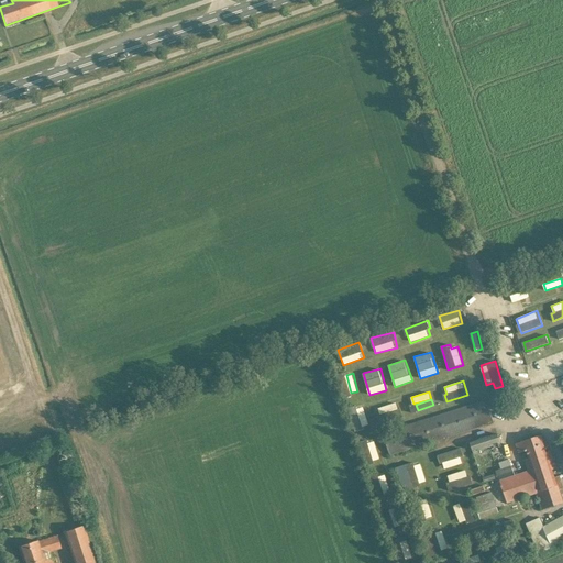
[(396,401),(379,408),(382,415),(398,408),(396,401)]
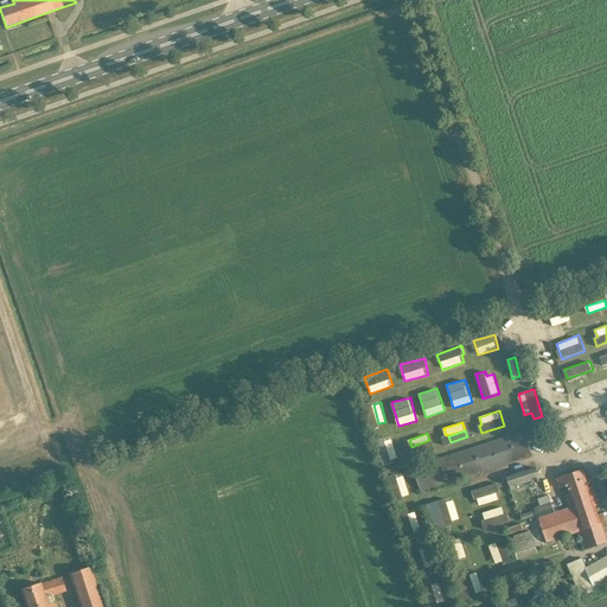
[(525,433),(513,436),(413,468),(420,491),(532,455),(525,433)]
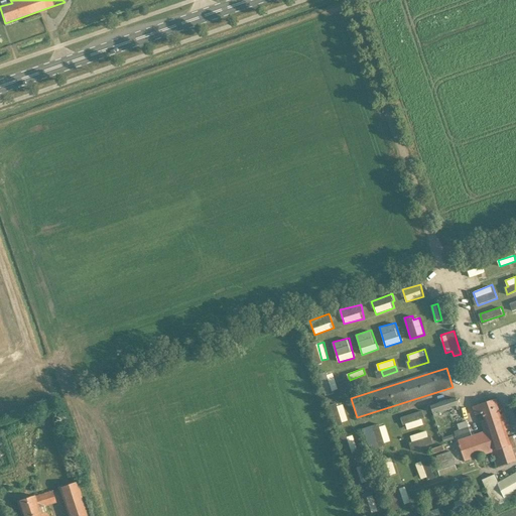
[(334,371),(321,374),(327,393),(339,390),(334,371)]
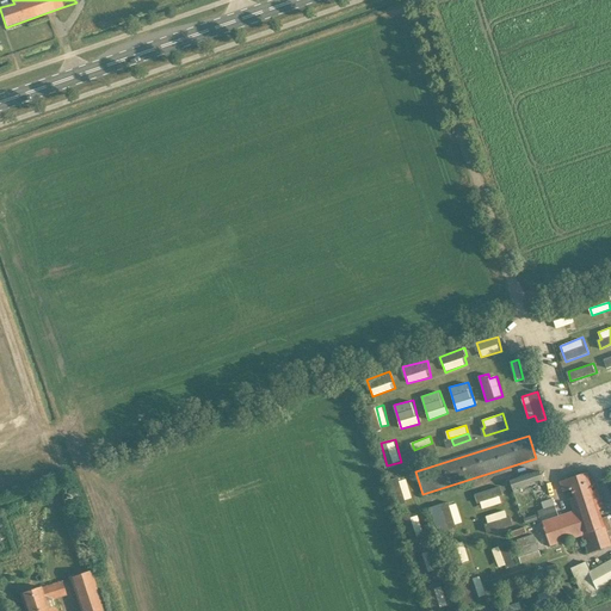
[(432,445),(415,449),(418,457),(433,452),(432,445)]
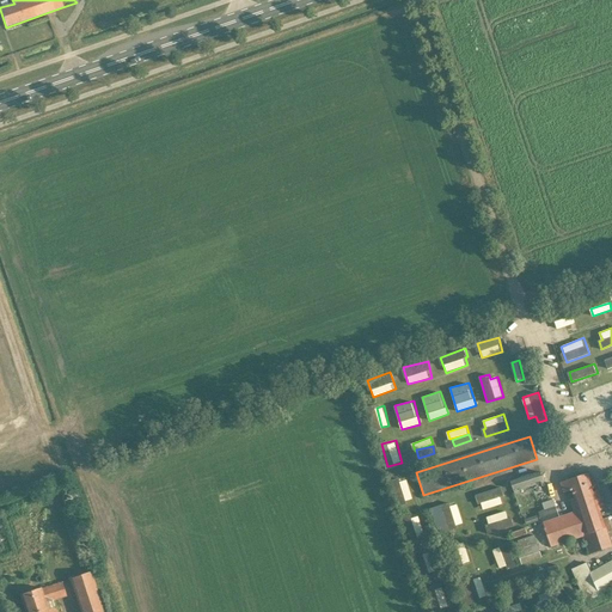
[(514,490),(544,481),(540,472),(510,482),(514,490)]
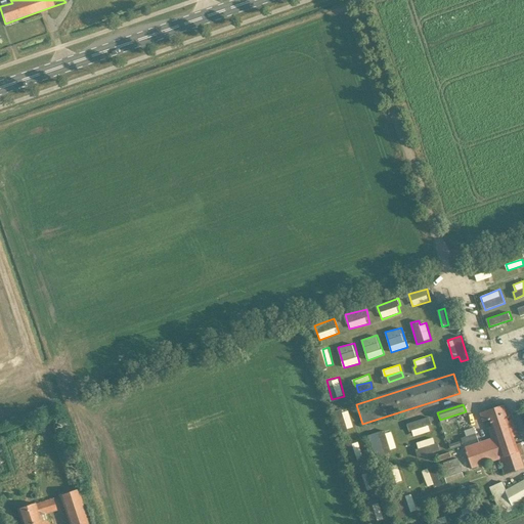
[(481,413),(483,421),(488,420),(489,421),(490,420),(492,427),(489,428),(492,439),(466,447),(473,468),(499,459),(505,475),(523,468),(520,456),(523,454),(523,452),(521,443),(516,445),(514,437),(517,436),(512,421),(508,422),(503,406),(481,413)]
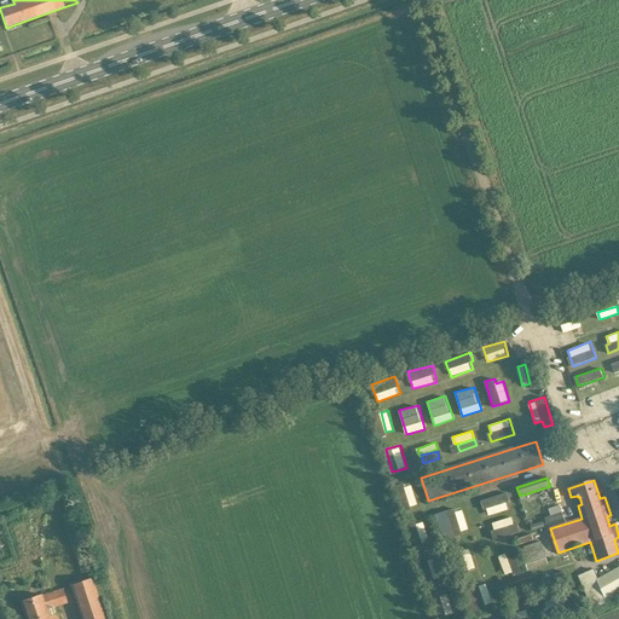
[(406,509),(418,504),(411,484),(399,489),(406,509)]
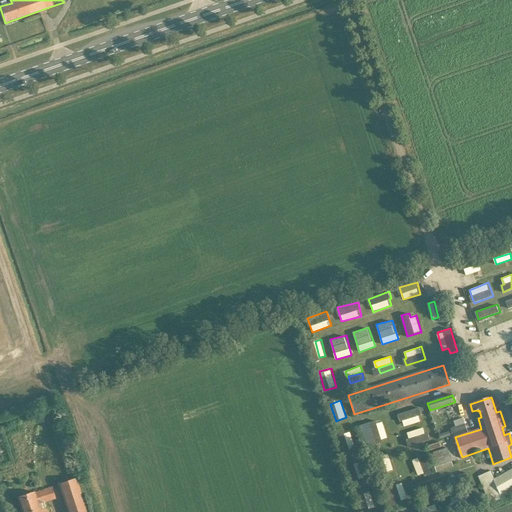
[(403,426),(423,421),(419,408),(400,413),(403,426)]
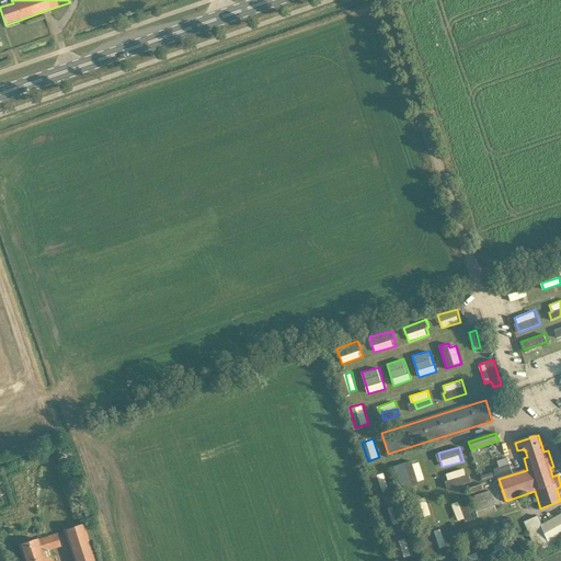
[(425,480),(420,461),(413,464),(412,460),(400,465),(405,485),(425,480)]
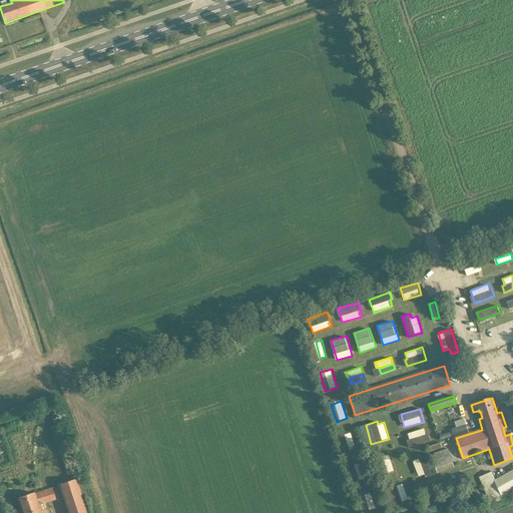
[(412,446),(429,441),(424,428),(408,433),(412,446)]
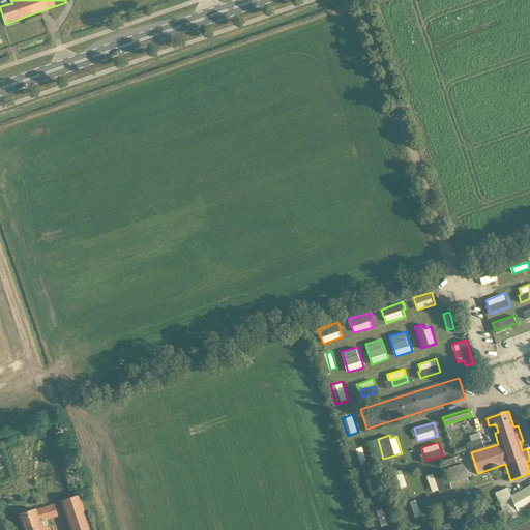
[(364,447),(358,447),(360,465),(366,464),(364,447)]
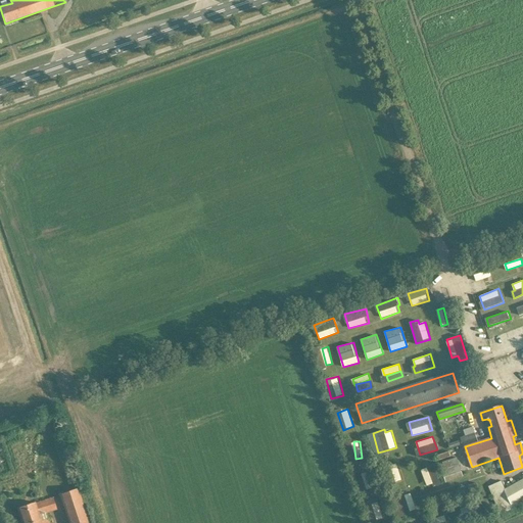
[(450,452),(439,454),(445,476),(463,472),(459,457),(453,458),(450,452)]
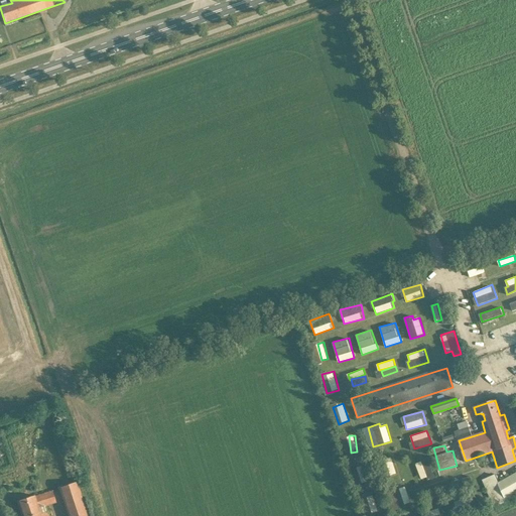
[(428,458),(415,462),(422,483),(435,478),(428,458)]
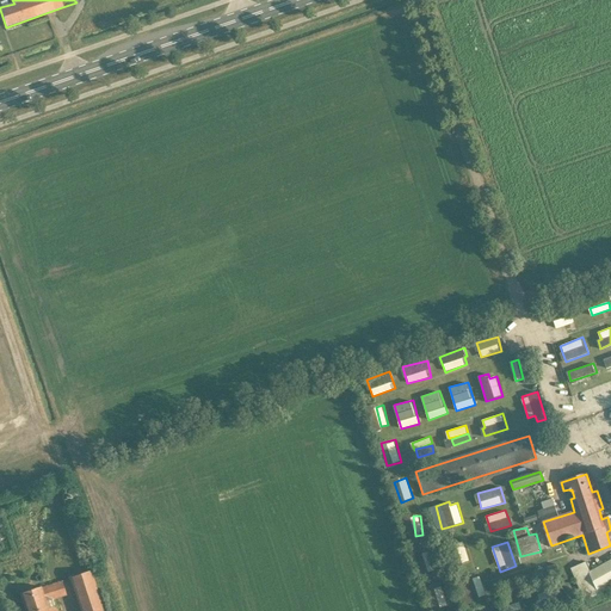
[(431,550),(423,553),(429,572),(437,569),(431,550)]
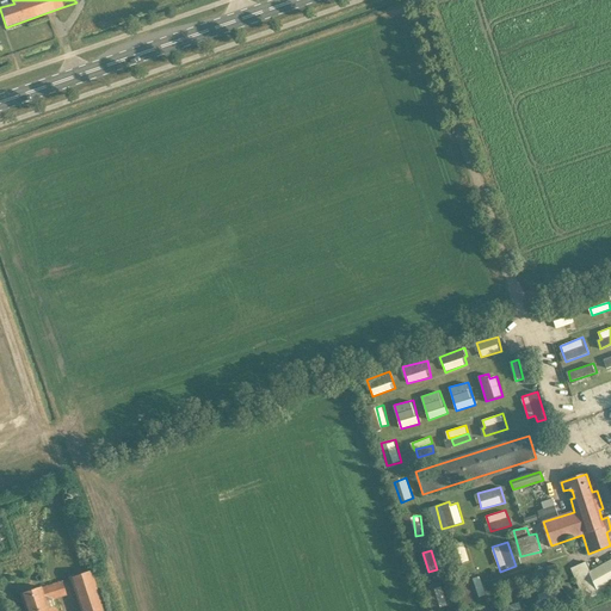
[(610,560),(591,573),(586,562),(571,569),(585,602),(599,594),(609,590),(606,586),(610,584),(610,560)]
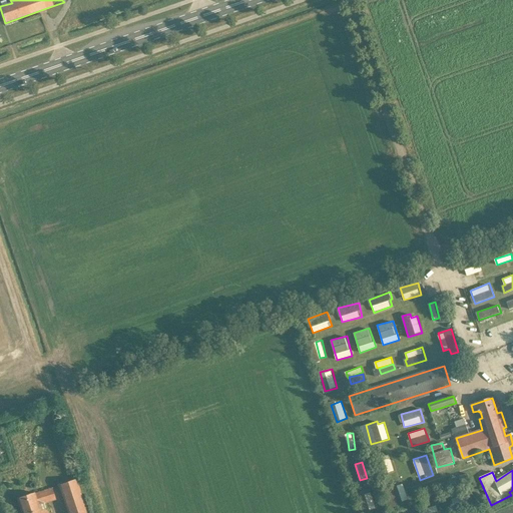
[(59,485),(62,494),(67,512),(86,512),(79,489),(76,479),(59,485)]
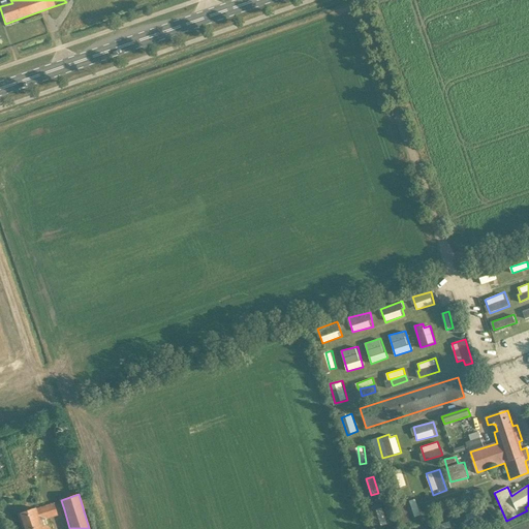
[(414,517),(422,515),(415,498),(409,500),(414,517)]
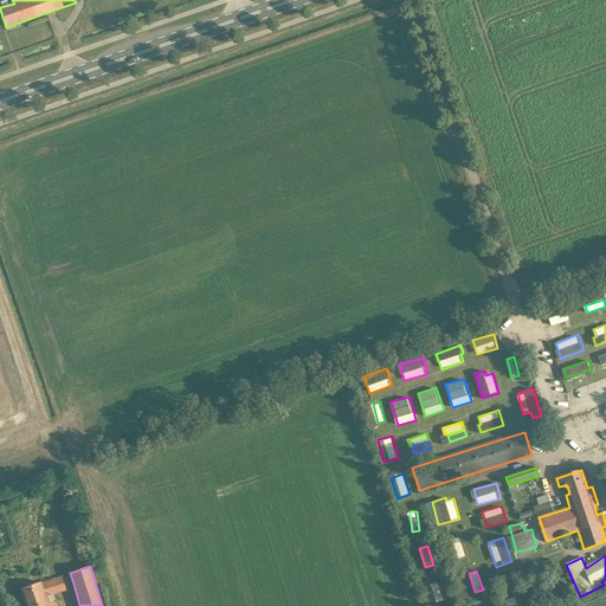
[(52,595),(55,594),(66,591),(62,577),(40,584),(40,582),(20,588),(24,600),(25,605),(57,605),(56,600),(55,601),(52,595)]
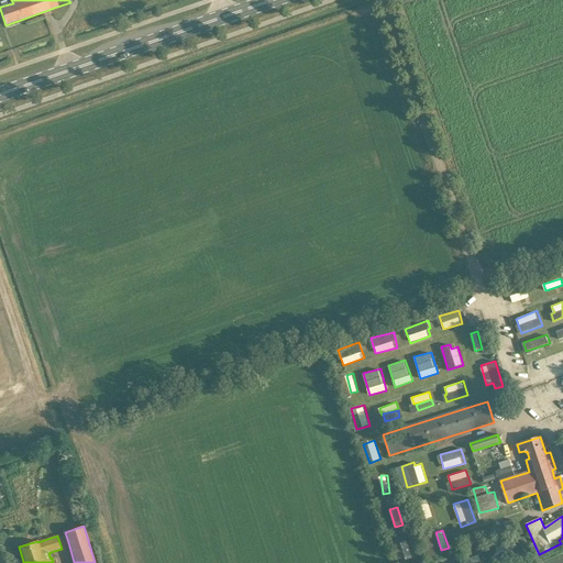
[(407,540),(400,542),(406,561),(414,558),(407,540)]
